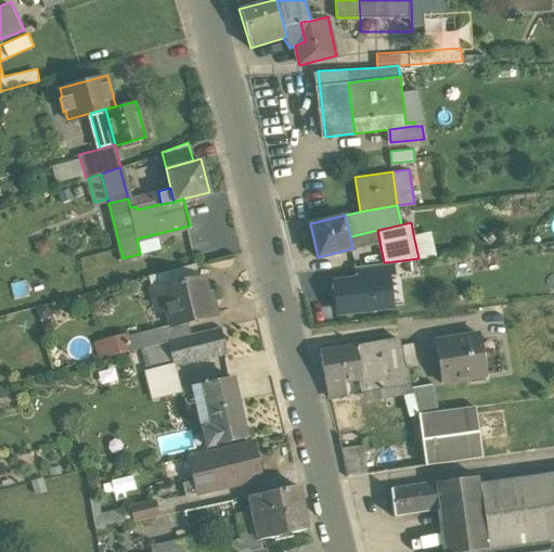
[(413,234),(419,258),(437,254),(432,231),(413,234)]
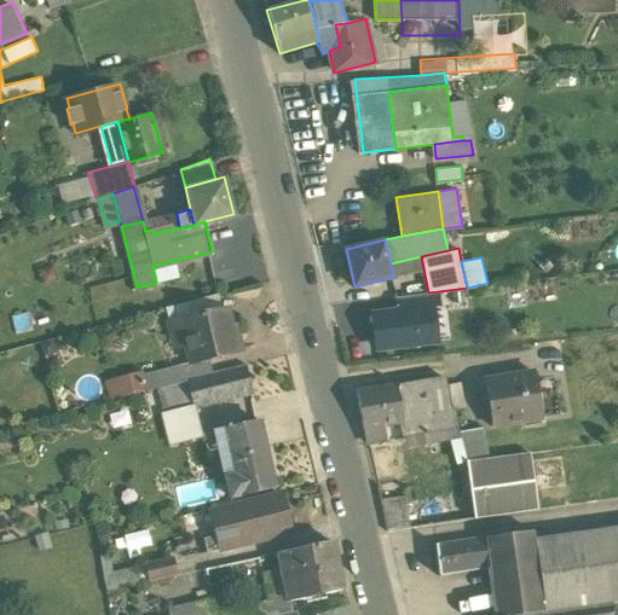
[(428,293),(396,296),(398,311),(432,307),(440,306),(439,291),(428,293)]
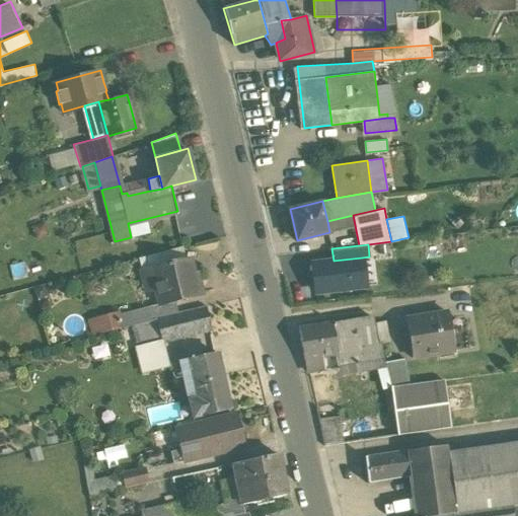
[(448,247),(433,249),(435,265),(450,263),(448,247)]
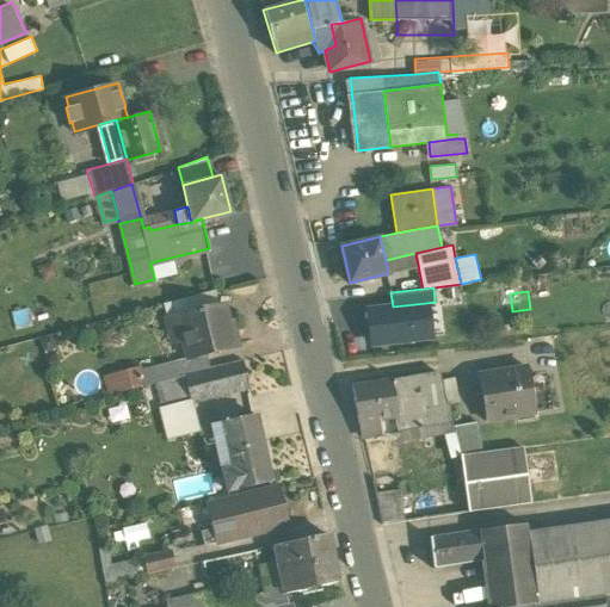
[(223,302),(177,314),(188,355),(189,358),(207,353),(238,345),(232,319),(228,320),(223,302)]
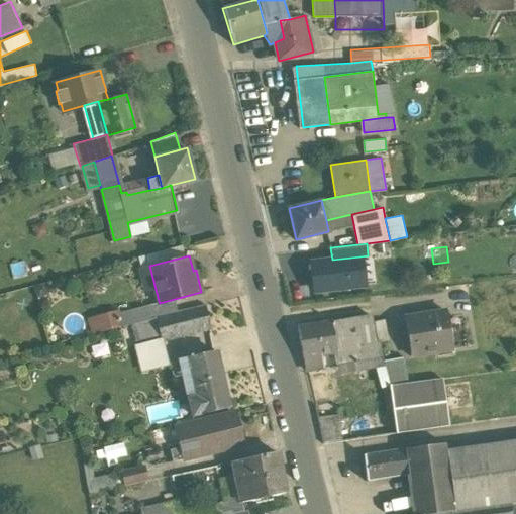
[(332,260),(312,263),(315,290),(365,284),(360,257),(332,260)]
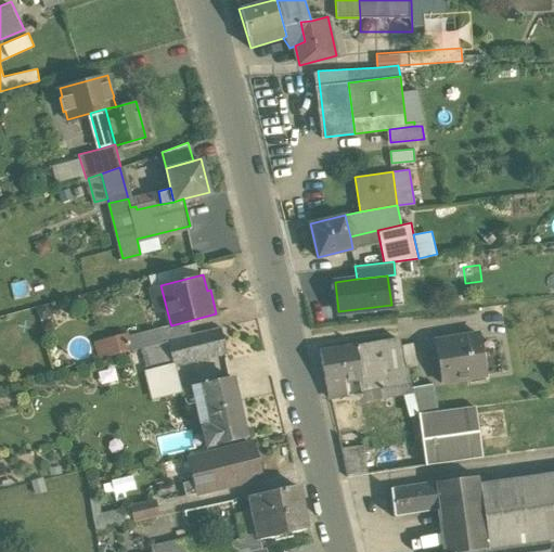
[(188,321),(171,325),(170,323),(159,326),(163,341),(166,339),(191,334),(188,321)]
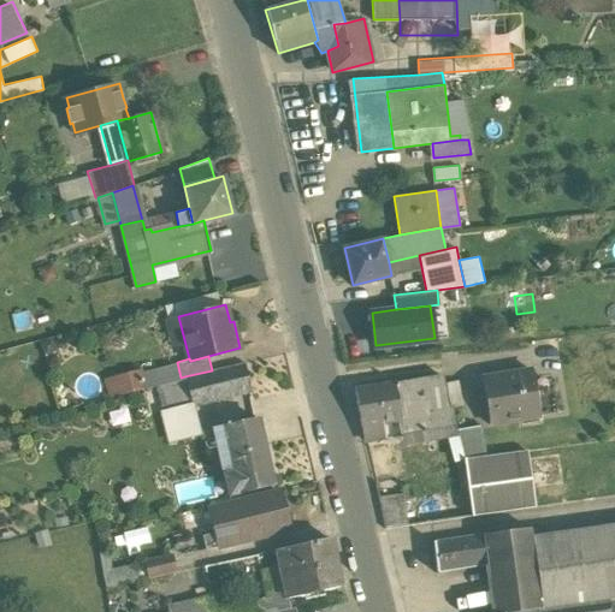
[(212,370),(184,376),(190,402),(249,387),(243,363),(212,370)]
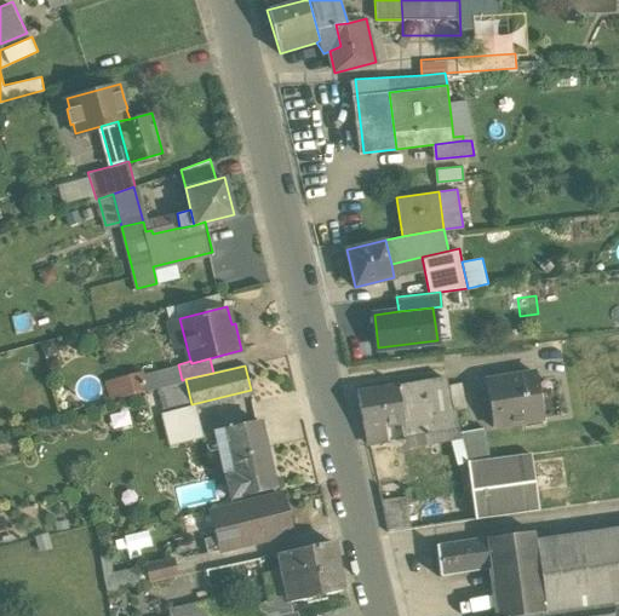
[(536,372),(486,380),(493,426),(544,416),(536,372)]
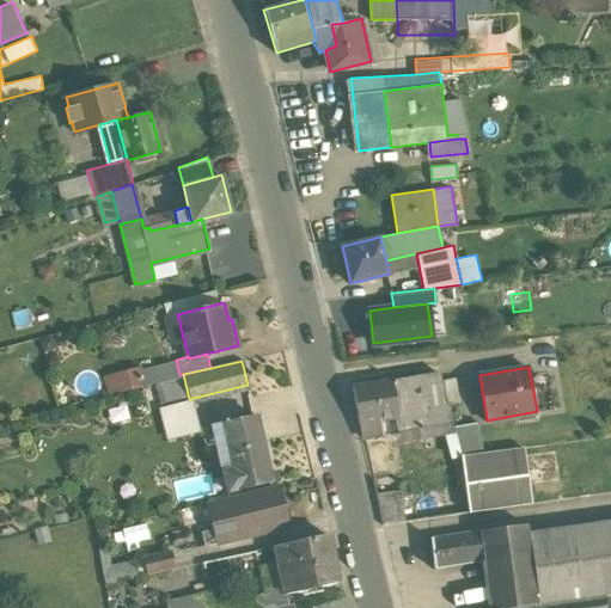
[(440,372),(353,386),(360,421),(361,421),(364,437),(383,434),(380,418),(396,416),(398,431),(454,423),(450,405),(446,405),(440,372)]
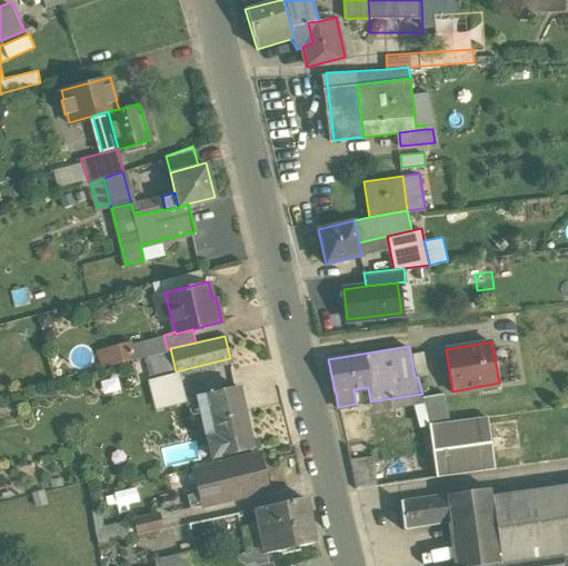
[(167,349),(155,353),(160,376),(176,371),(170,348),(167,349)]
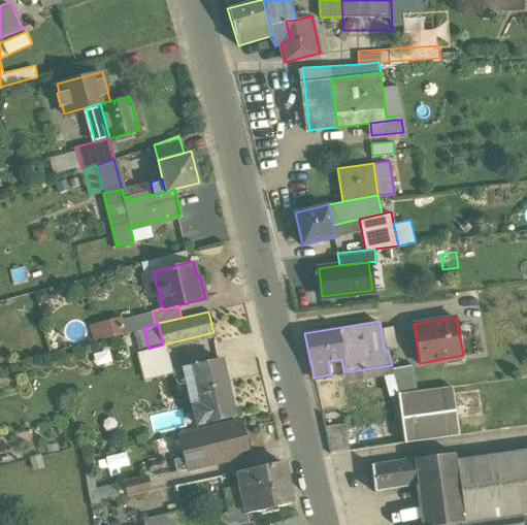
[(393,326),(383,328),(387,349),(397,347),(393,326)]
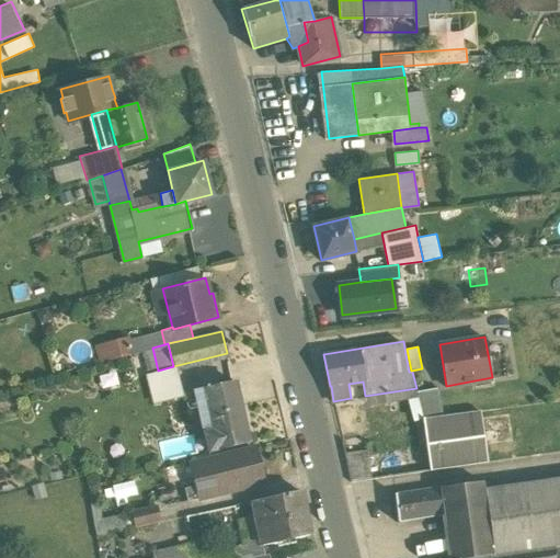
[(233,379),(203,387),(203,388),(200,388),(204,407),(207,406),(213,429),(205,430),(209,450),(248,441),(233,379)]
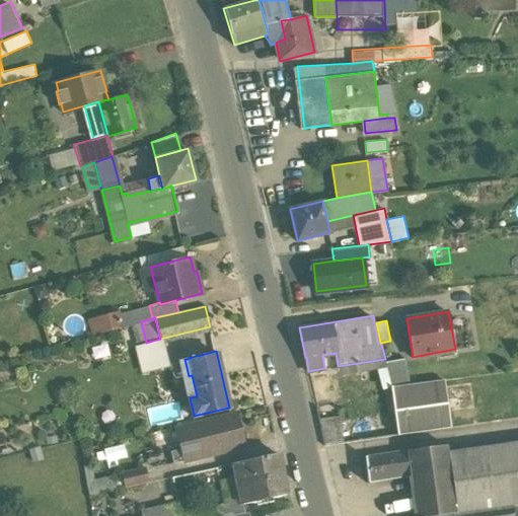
[(404,358),(385,361),(391,385),(409,383),(404,358)]
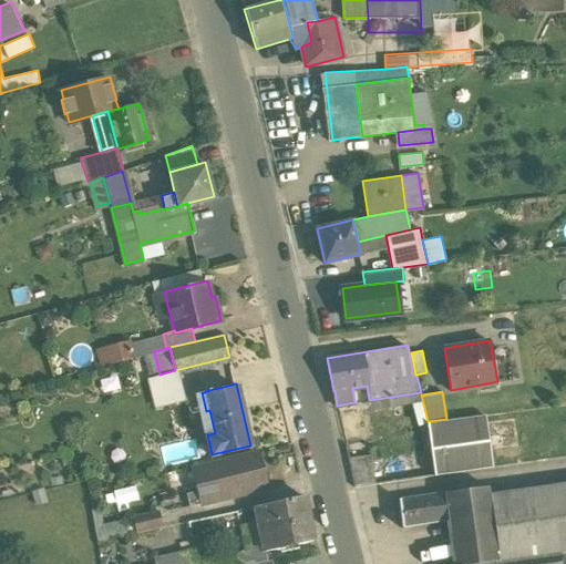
[(428,421),(426,421),(434,474),(493,467),(485,414),(446,419),(428,421)]
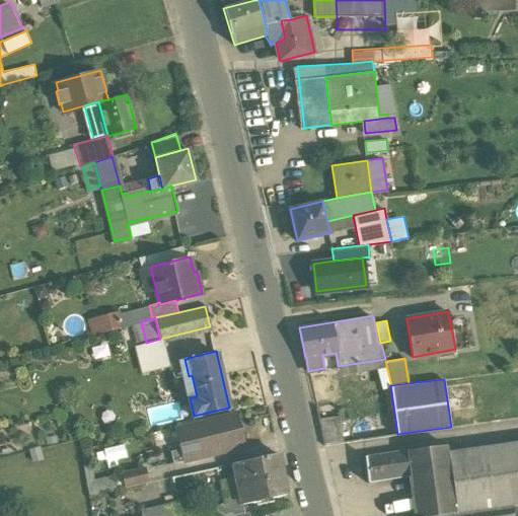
[(235,413),(178,427),(177,428),(182,447),(185,459),(243,445),(235,413)]
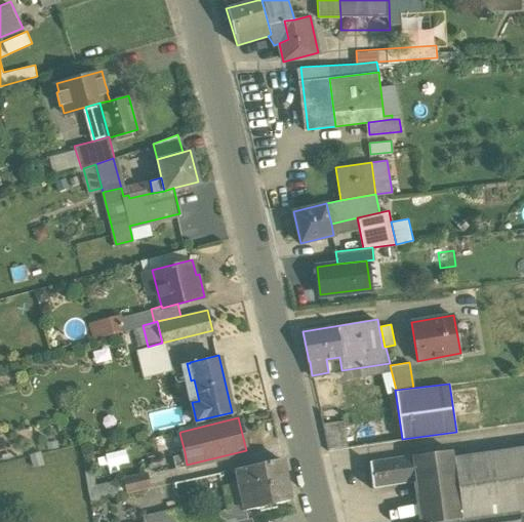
[(345,419),(323,423),(329,450),(348,447),(345,419)]
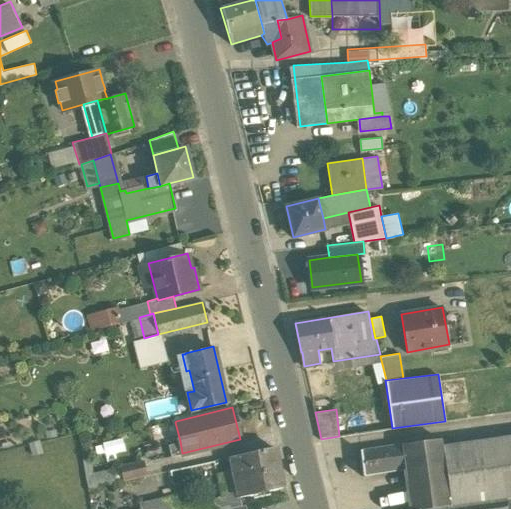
[(510,435),(442,445),(451,505),(477,502),(507,498),(510,497),(510,435)]
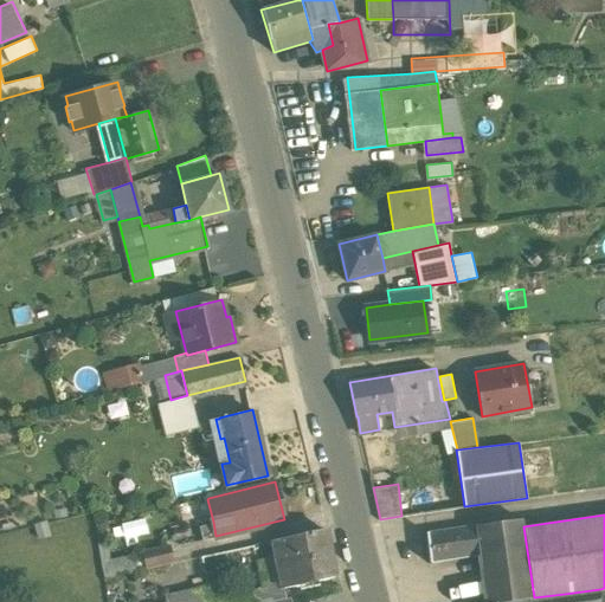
[(478,525),(477,525),(481,554),(480,554),(486,601),(503,601),(528,599),(534,597),(523,526),(522,518),(478,525)]
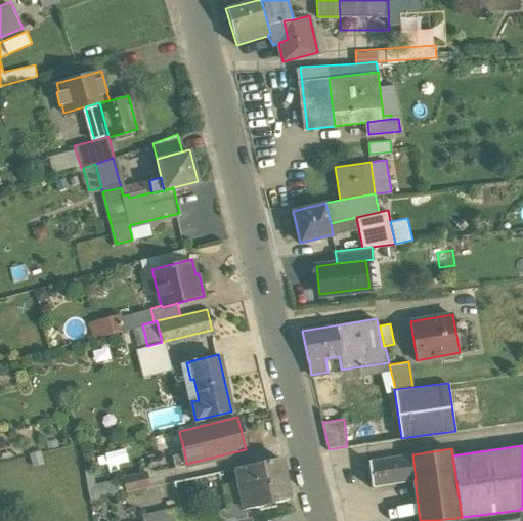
[(184,451),(173,454),(176,466),(186,464),(184,451)]
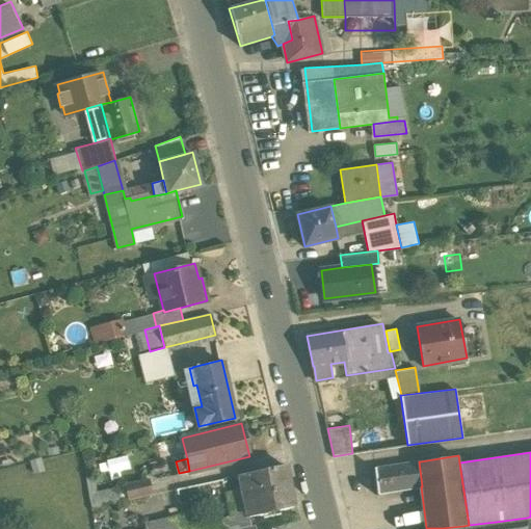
[(420,460),(374,467),(377,494),(421,486),(422,486),(419,461),(420,461),(420,460)]
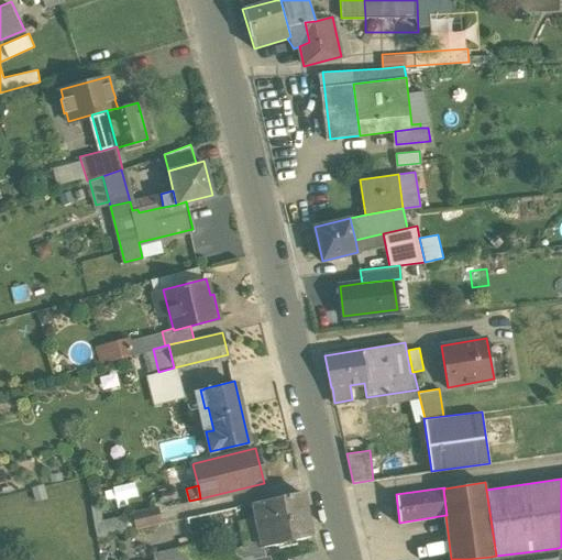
[(301,491),(260,500),(264,524),(259,525),(262,542),(262,546),(264,545),(310,535),(301,491)]
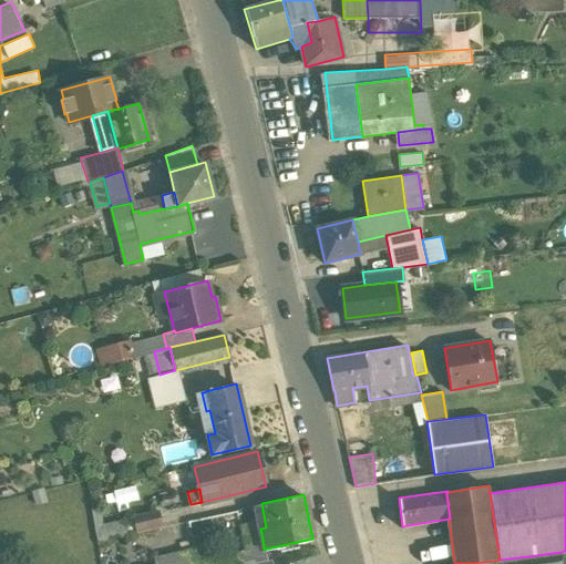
[(160,510),(133,515),(136,532),(163,525),(160,510)]
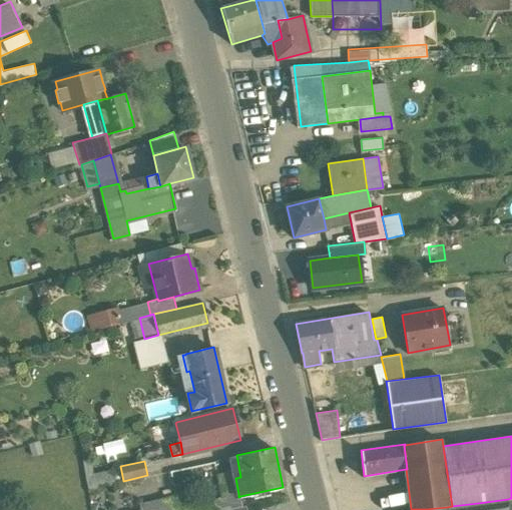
[(176,494),(139,503),(140,509),(183,509),(183,505),(179,506),(176,494)]
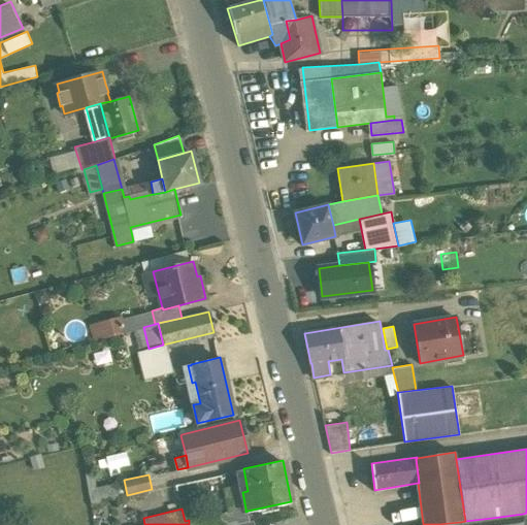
[(245,509),(220,514),(222,524),(229,524),(250,520),(248,511),(245,512),(245,509)]
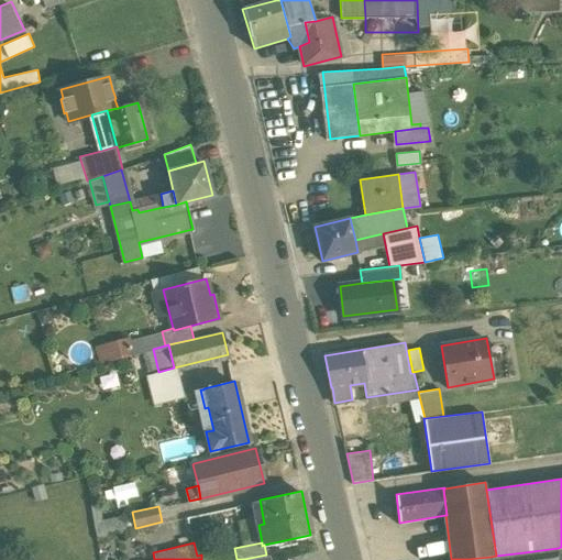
[(237,559),(234,548),(201,555),(201,559),(237,559)]
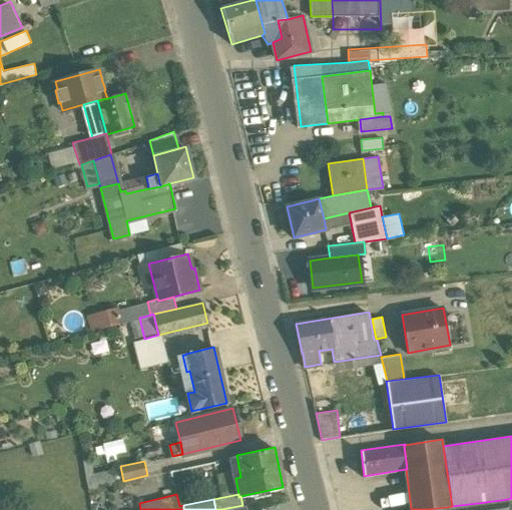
[(509,509),(508,499),(478,503),(478,509),(509,509)]
